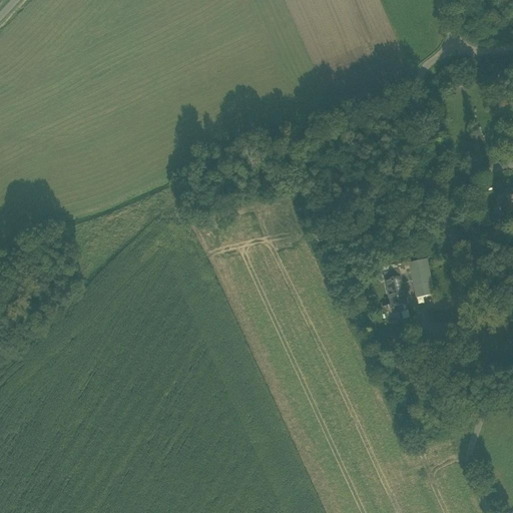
[(480,127),(471,130),(474,139),(475,138),(482,136),(480,127)]
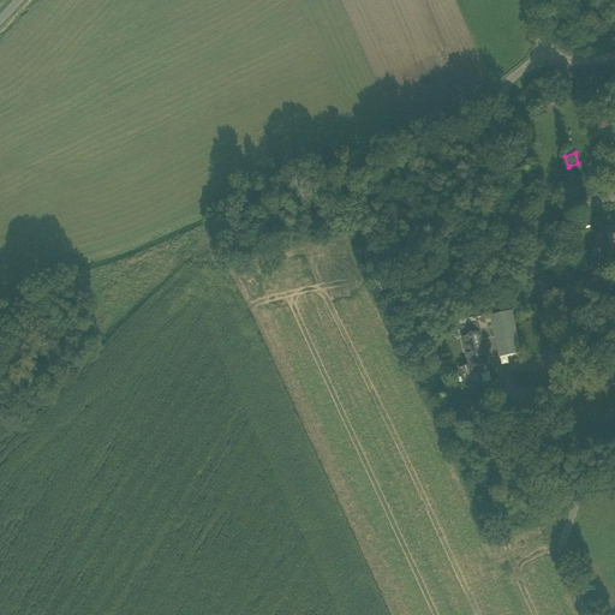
[(580,163),(569,166),(573,178),(583,175),(580,163)]
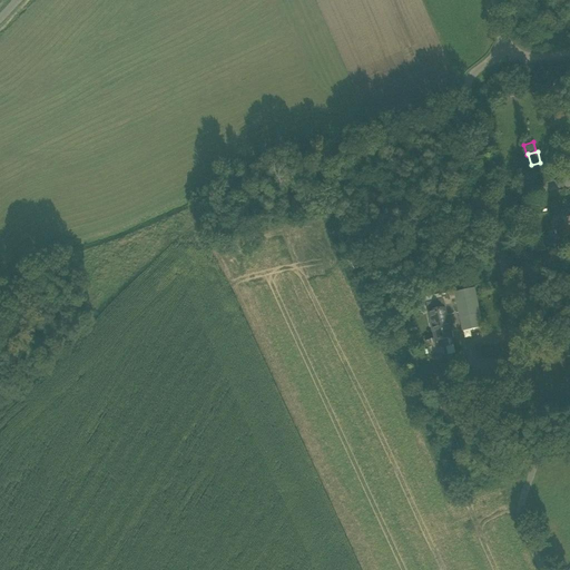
[(509,207),(512,218),(527,215),(523,203),(509,207)]
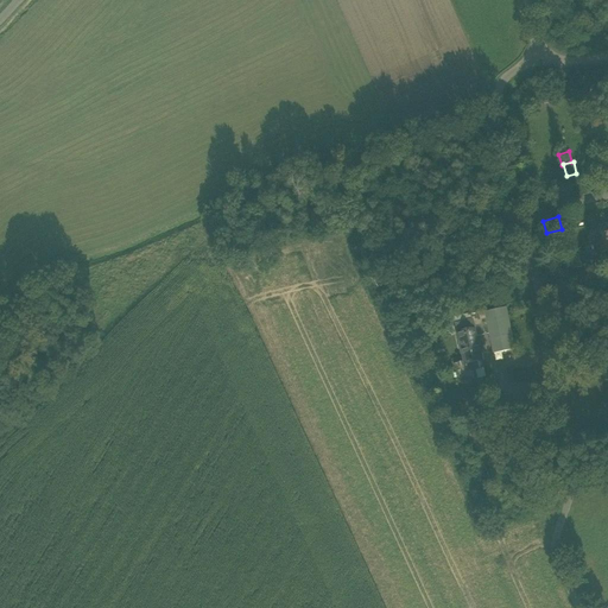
[(577,255),(563,258),(565,271),(581,268),(581,263),(578,264),(577,255)]
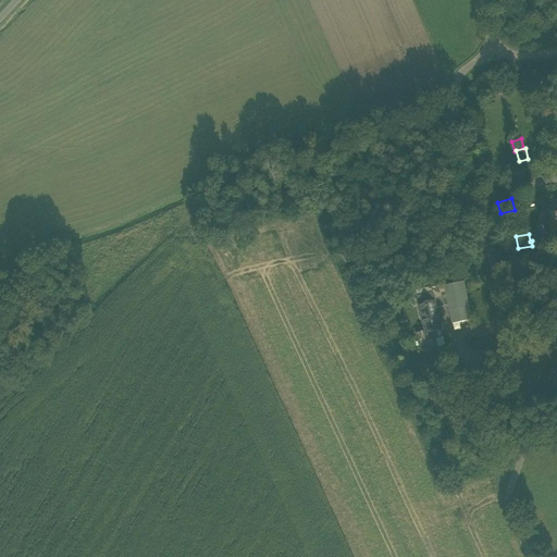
[(444,286),(453,324),(471,321),(462,282),(444,286)]
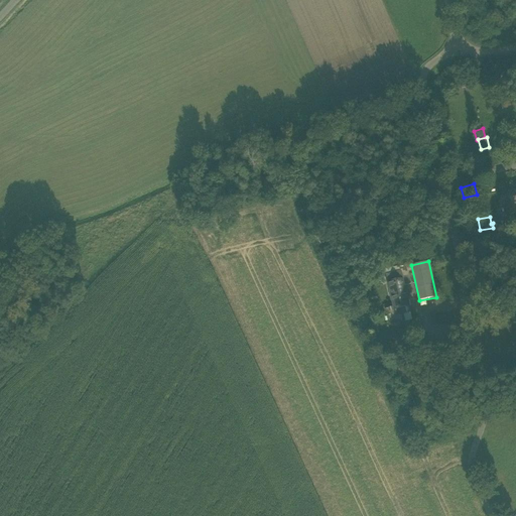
[(386,276),(400,272),(399,267),(385,270),(386,276)]
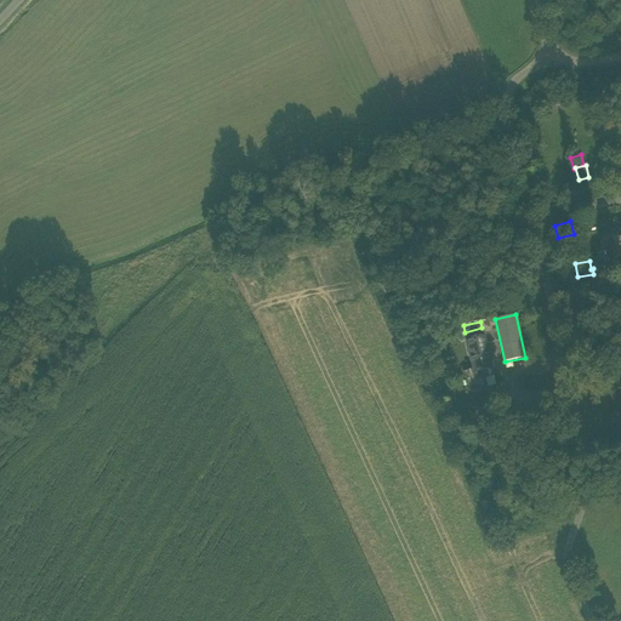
[(465,332),(467,340),(484,336),(482,328),(465,332)]
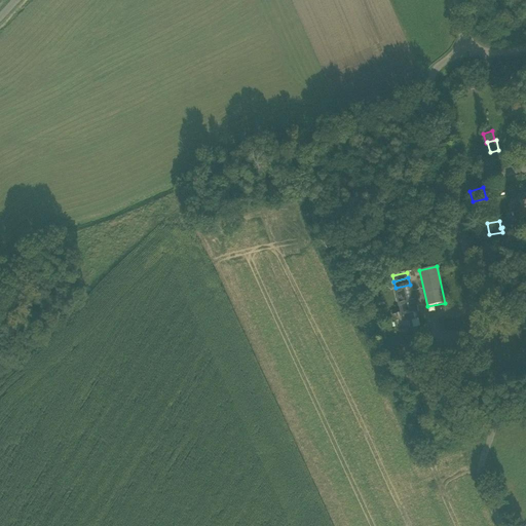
[(392,315),(397,332),(412,328),(410,321),(418,318),(410,285),(396,288),(395,289),(401,313),(392,315)]
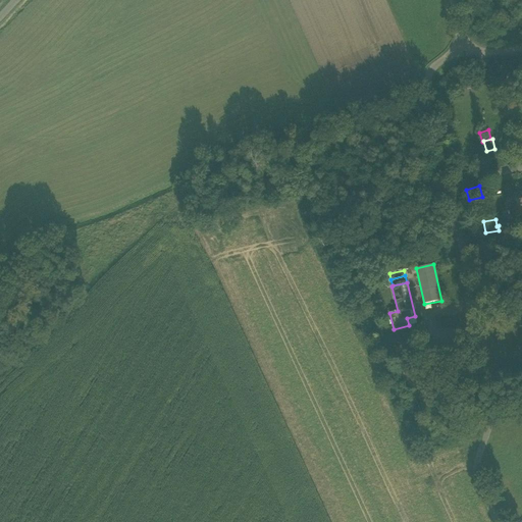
[(417,324),(415,316),(407,318),(409,325),(417,324)]
